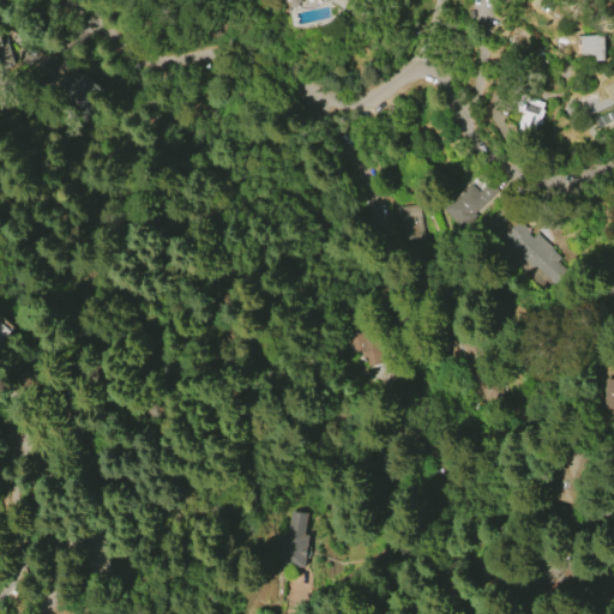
[(579,54),(579,36),(603,36),(603,60),(594,60),(594,54),(579,54)]
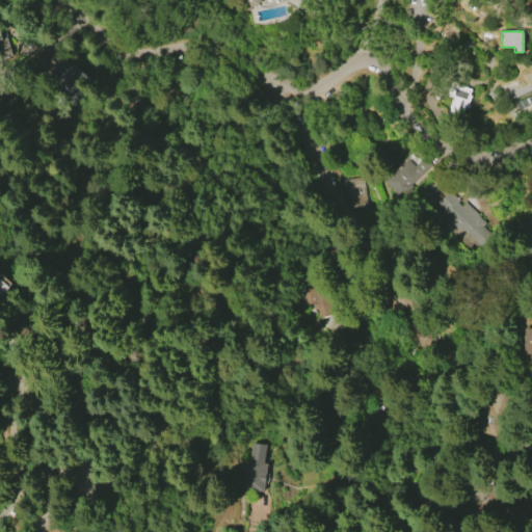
[(531,85),(529,87),(523,75),(531,70),(531,85)]
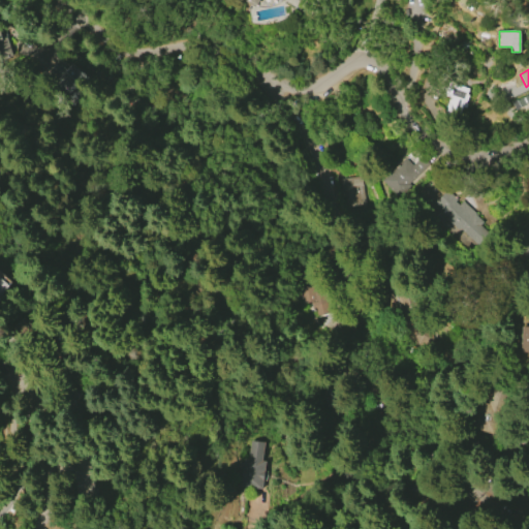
[(447,82),(467,89),(466,95),(468,95),(466,101),(464,101),(459,119),(444,114),(449,98),(450,98),(450,97),(443,94),(447,82)]
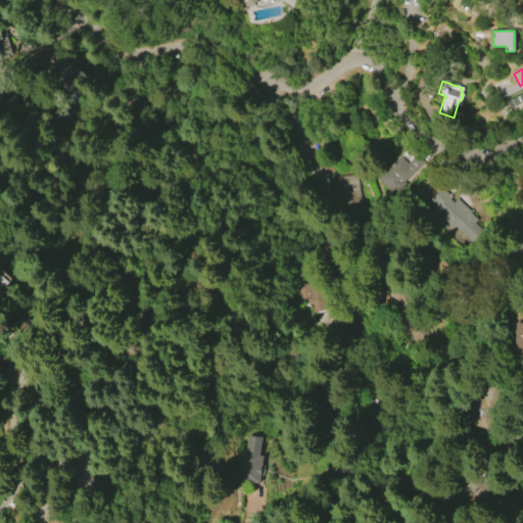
[(522,97),(522,101),(514,106),(511,98),(521,93),(522,97)]
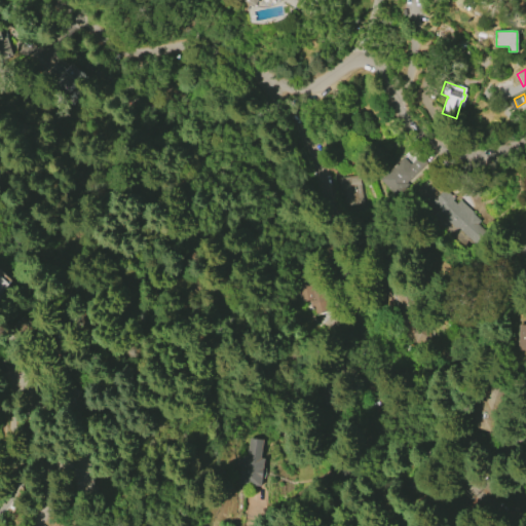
[(395,196),(378,180),(402,156),(409,164),(418,155),(425,162),(406,183),(407,184),(395,196)]
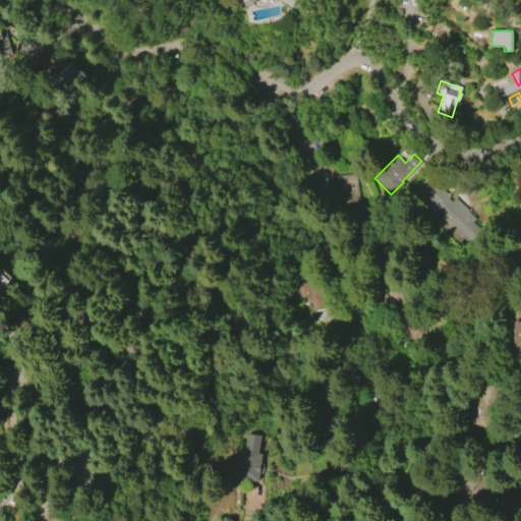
[(334,194),(333,176),(354,174),(356,204),(347,205),(347,203),(340,203),(339,194),(334,194)]
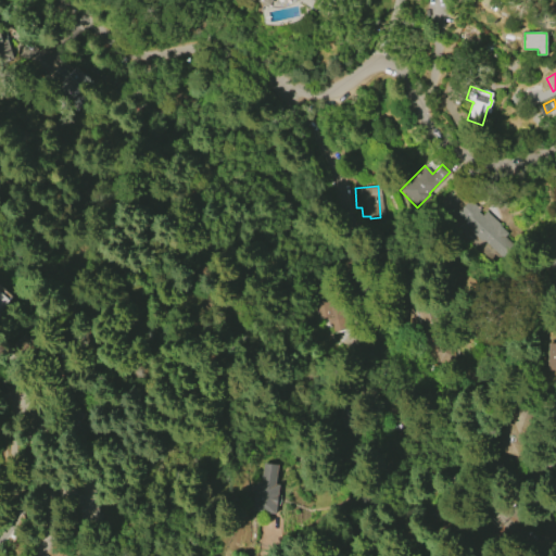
[(456,213),(469,199),(479,209),(478,211),(481,215),(485,211),(501,225),(500,226),(507,232),(504,236),(514,245),(502,257),(482,239),(481,241),(468,229),(470,228),(464,222),(465,220),(456,213)]
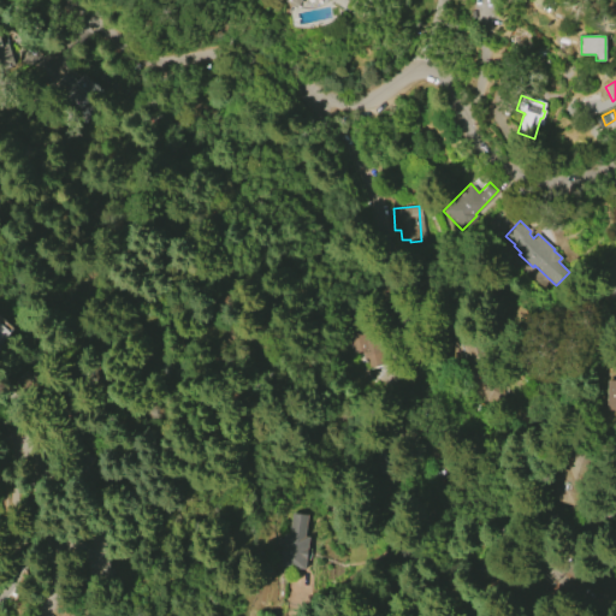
[(349,354),(338,309),(366,303),(373,335),(379,333),(383,350),(379,351),(383,365),(363,369),(360,351),(349,354)]
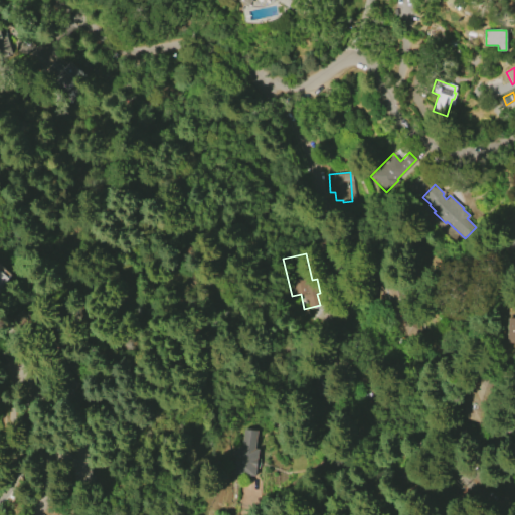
[(402,277),(420,332),(403,337),(399,324),(390,326),(382,302),(379,303),(375,292),(377,291),(376,286),(402,277)]
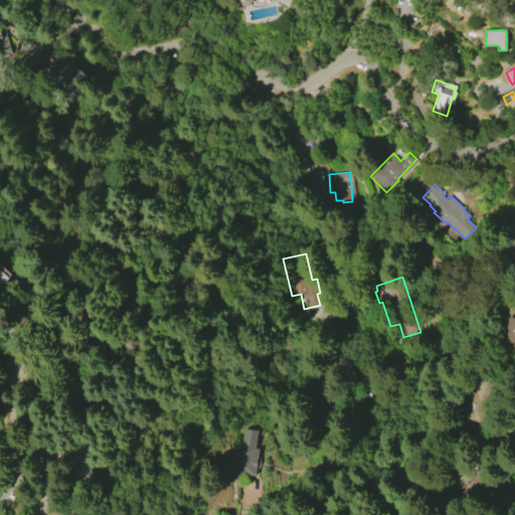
[(514,342),(506,342),(507,317),(514,317),(514,342)]
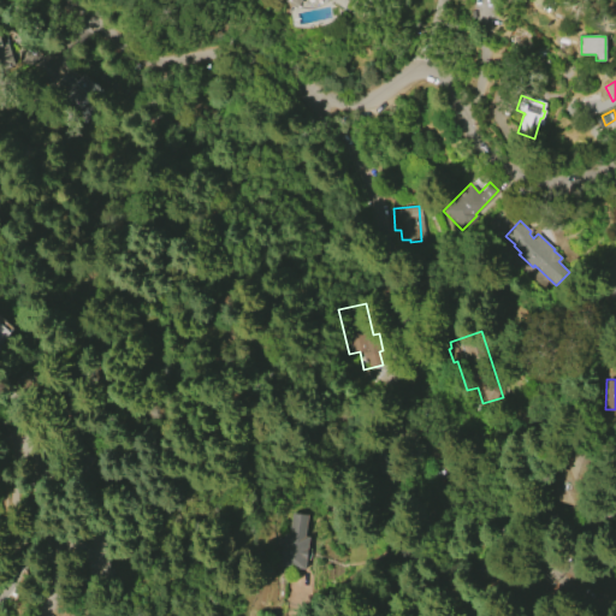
[(286,534),(290,513),(307,514),(303,537),(308,537),(304,569),(278,566),(280,546),(276,546),(277,537),(282,538),(282,533),(286,534)]
